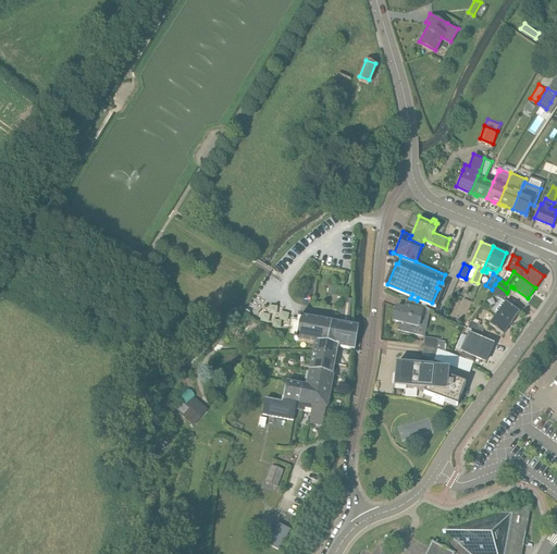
[(492,290),(500,296),(503,298),(507,293),(495,284),(492,290)]
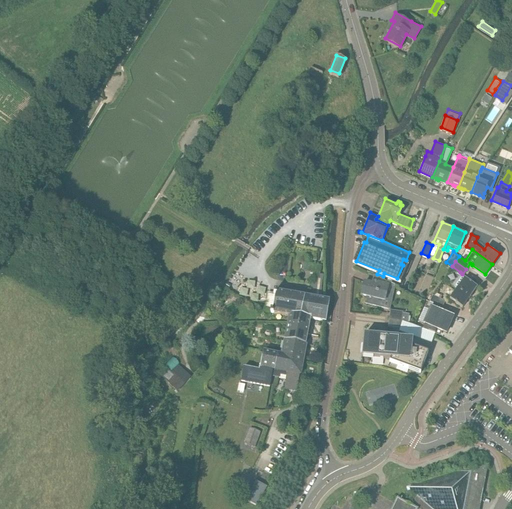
[(458,276),(453,282),(457,285),(470,295),(470,294),(472,292),(477,285),(464,275),(462,279),(458,276)]
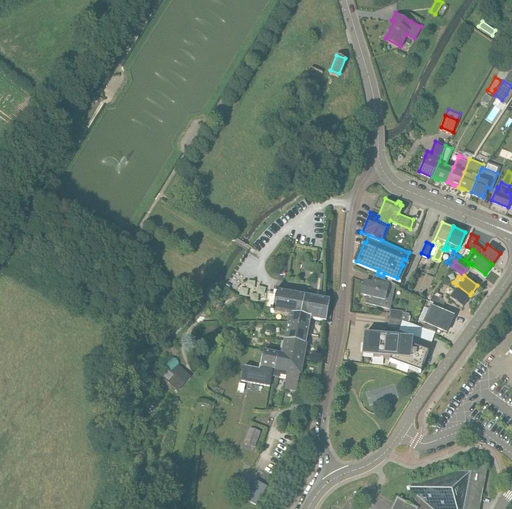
[(248,285),(241,285),(241,293),(249,293),(250,286),(256,286),(257,278),(248,277),(248,285)]
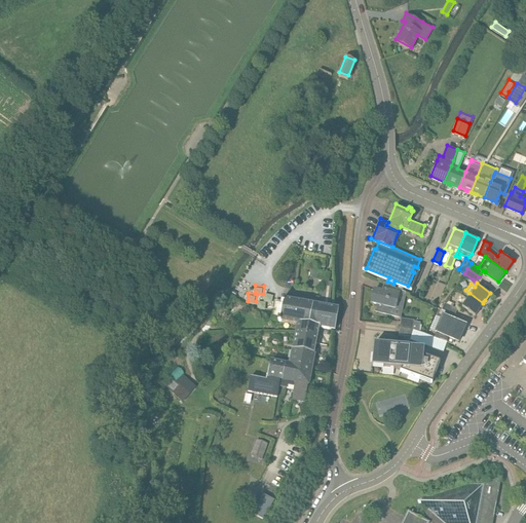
[(389,289),(382,287),(381,289),(374,288),(371,301),(379,302),(378,306),(385,308),(386,304),(396,306),(399,291),(389,289)]
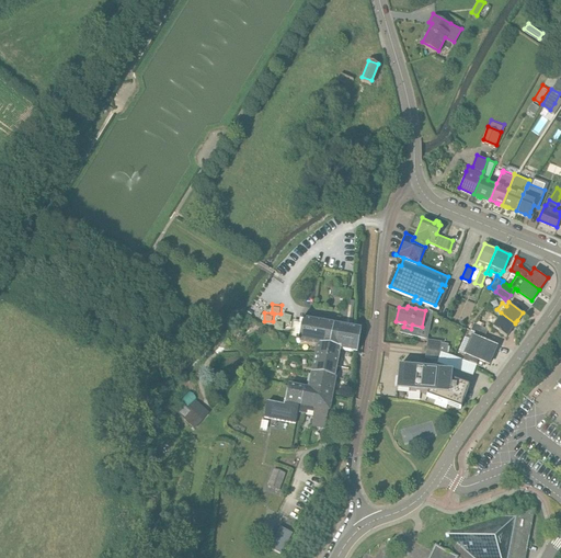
[(275,327),(285,327),(285,319),(292,320),(293,311),(284,310),(284,319),(275,319),(275,327)]
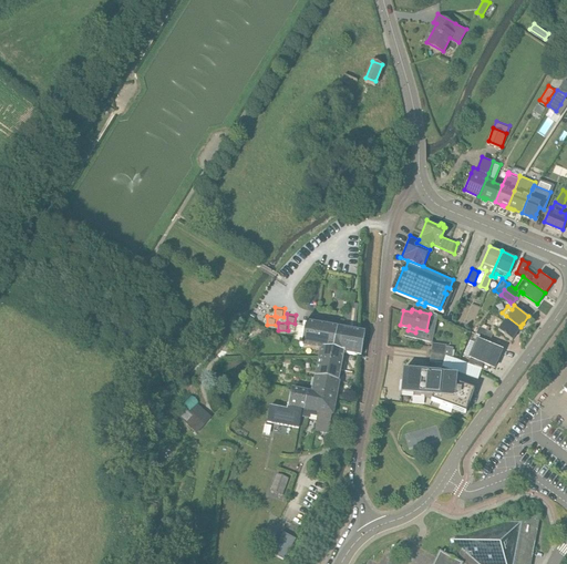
[(506,316),(497,328),(512,338),(517,331),(518,329),(521,327),(506,316)]
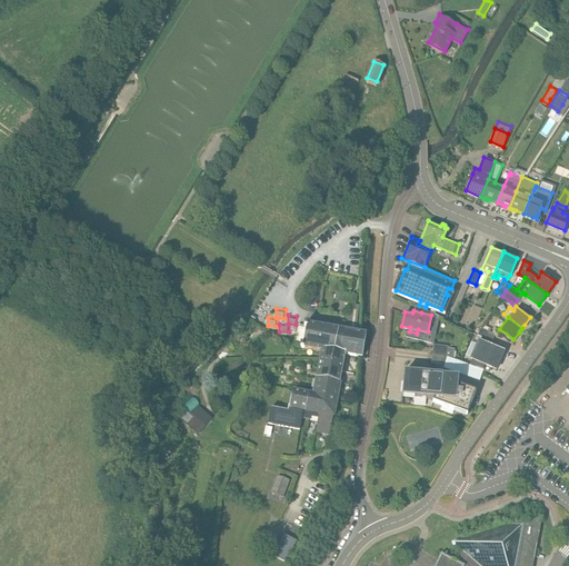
[(362,355),(366,331),(305,321),(303,325),(306,325),(302,343),(301,341),(300,345),(322,350),(322,348),(345,351),(362,355)]
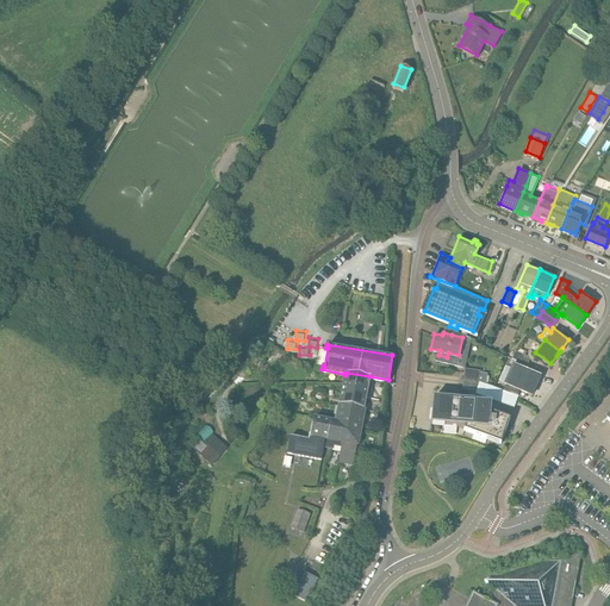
[(512,356),(527,362),(530,355),(515,349),(512,356)]
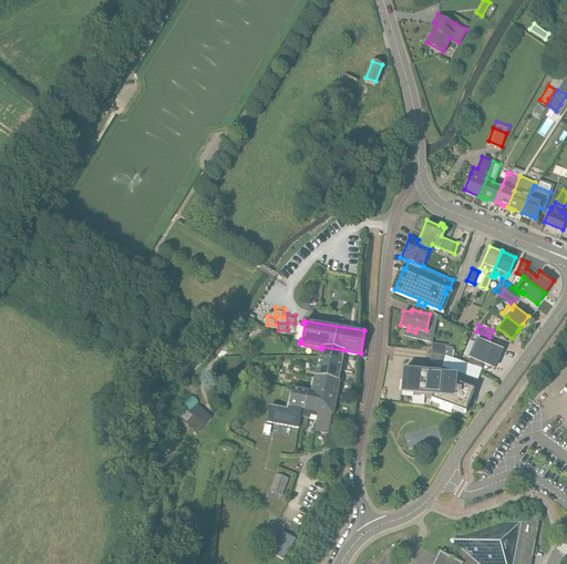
[(467,361),(474,363),(481,367),(482,366),(483,362),(488,365),(494,368),(498,358),(503,349),(491,345),(487,342),(490,338),(480,334),(477,338),(475,338),(474,340),(468,354),(467,356),(470,357),(470,358),(467,361)]
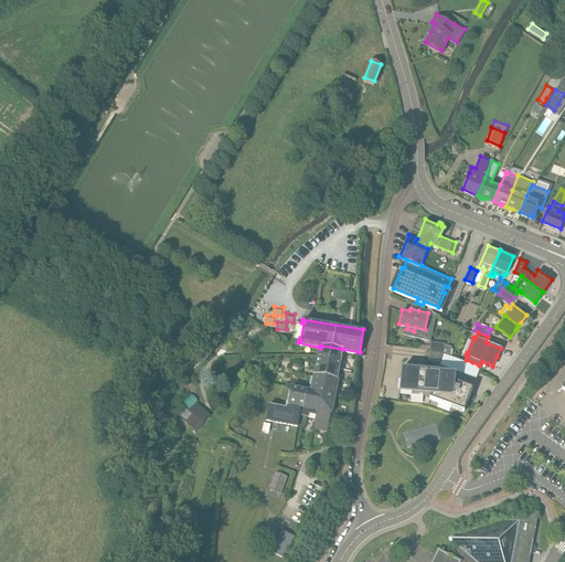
[(429,348),(443,351),(444,343),(444,341),(430,340),(429,348)]
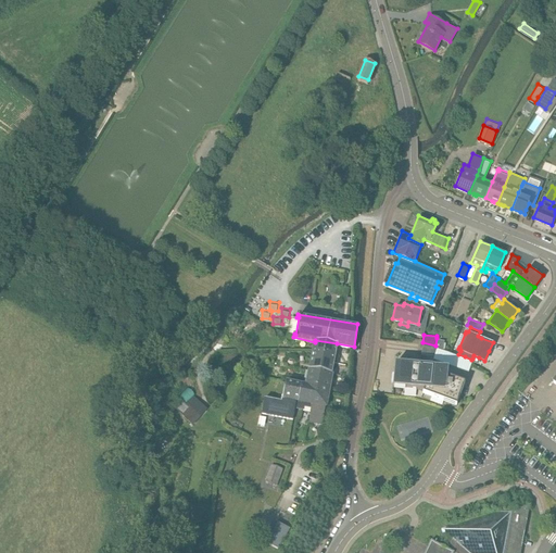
[(315,340),(314,348),(324,350),(323,360),(333,362),(337,343),(315,340)]
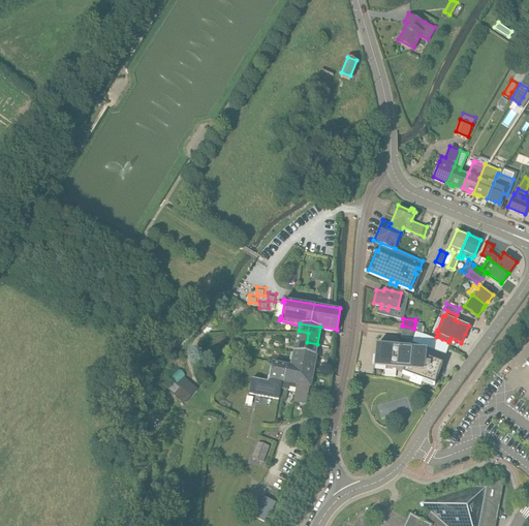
[(413,336),(414,329),(402,326),(401,335),(413,336)]
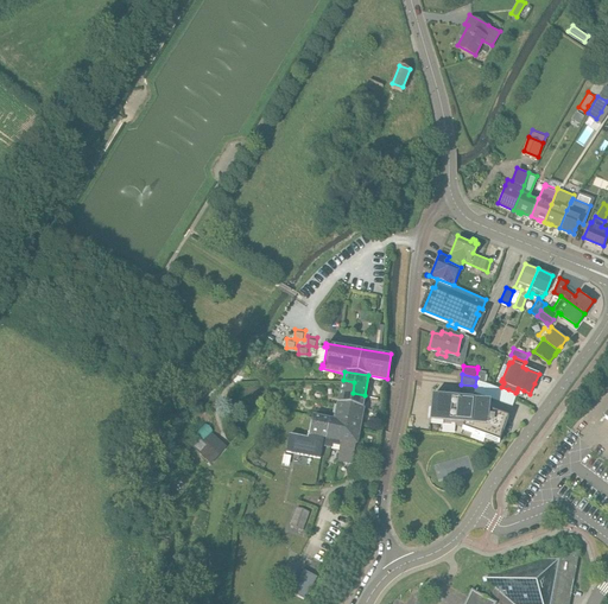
[(343,380),(340,401),(362,406),(365,395),(353,393),(354,382),(343,380)]
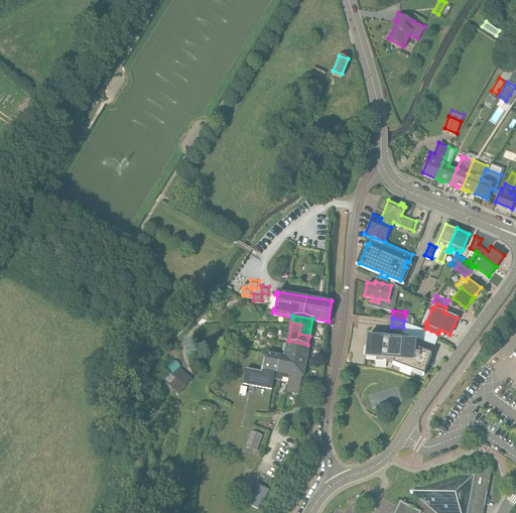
[(367,335),(364,357),(393,360),(412,367),(411,369),(412,370),(412,369),(422,373),(425,364),(426,364),(430,353),(407,345),(407,346),(400,344),(400,339),(401,339),(401,338),(367,335)]
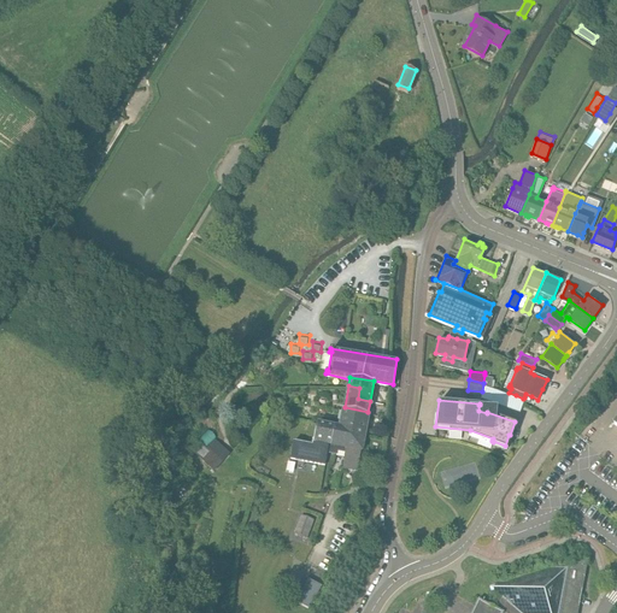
[(345,407),(341,423),(365,428),(368,412),(345,407)]
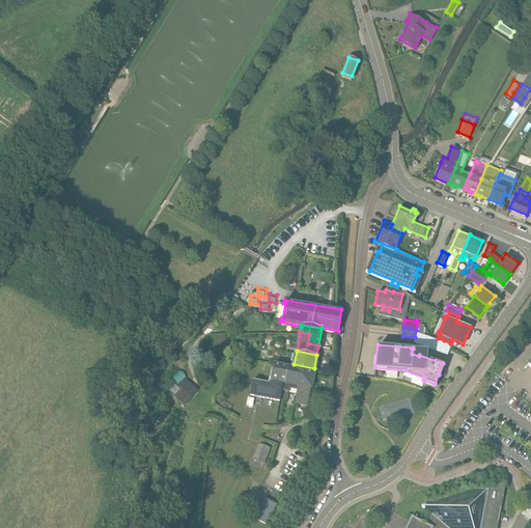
[(252,378),(251,387),(256,388),(255,393),(280,397),(282,386),(284,386),(285,381),(288,365),(273,362),(270,377),(270,378),(269,381),(252,378)]
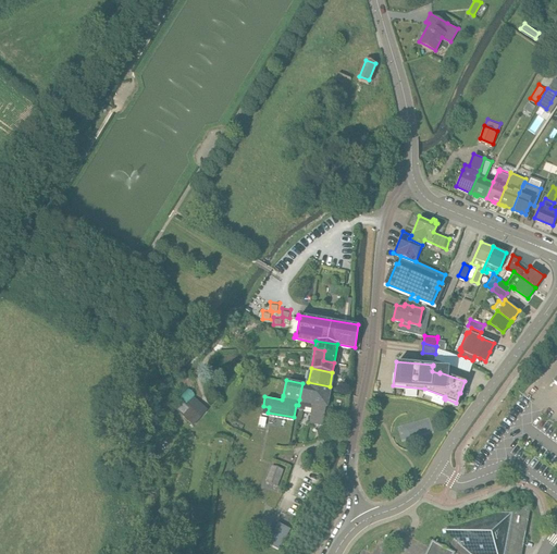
[(322,423),(330,386),(308,382),(307,384),(307,389),(316,391),(314,401),(312,401),(312,406),(309,420),(322,423)]
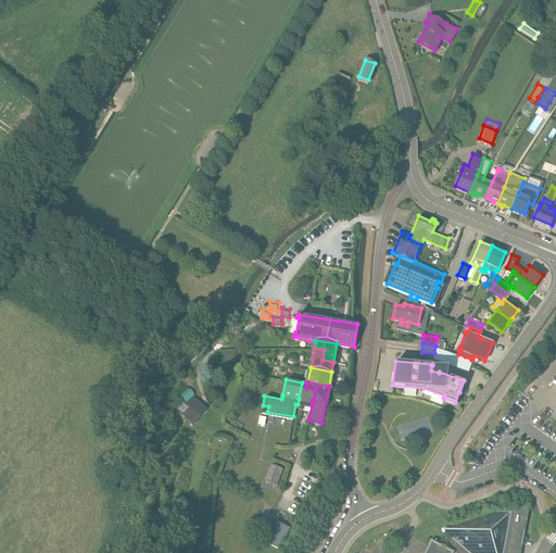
[(306,384),(302,382),(299,399),(298,404),(301,405),(303,403),(312,405),(312,400),(314,400),(315,390),(306,388),(306,384)]
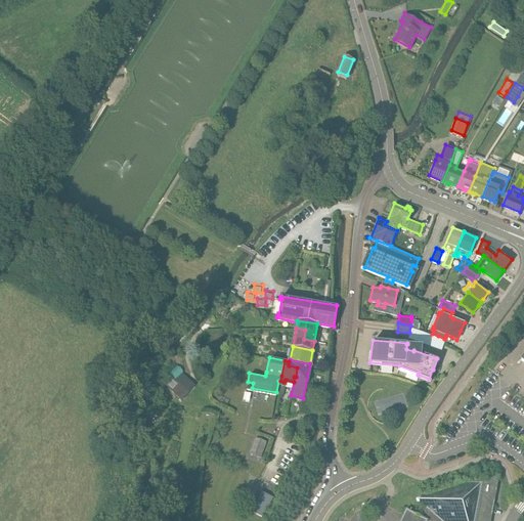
[(179,381),(189,390),(195,382),(185,373),(184,374),(182,372),(176,379),(179,381)]
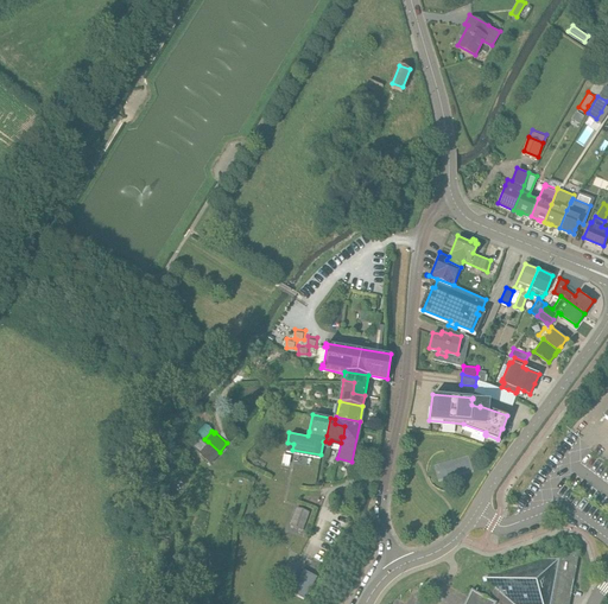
[(220,452),(208,442),(200,450),(211,461),(220,452)]
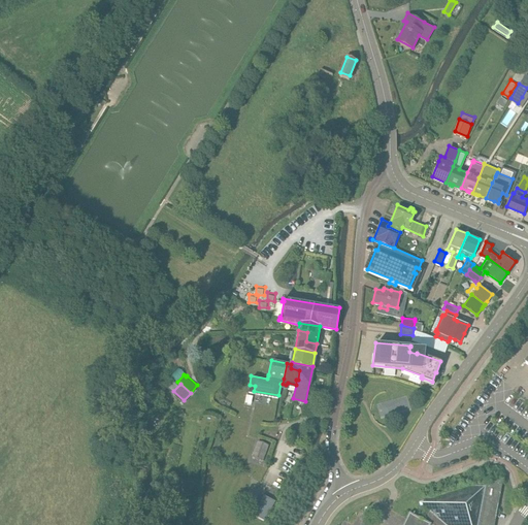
[(258,439),(253,453),(253,454),(263,457),(268,443),(258,439)]
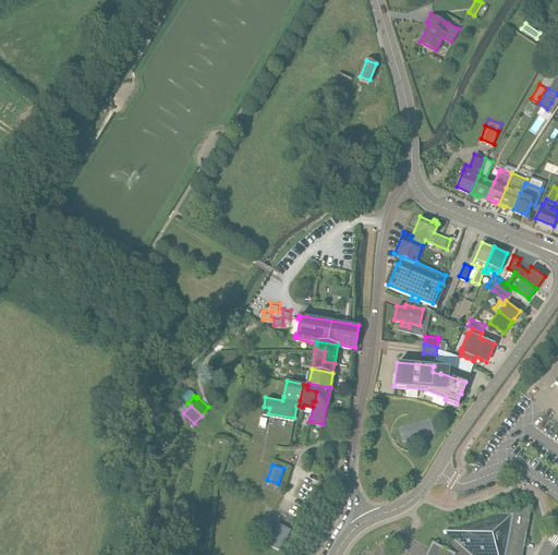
[(445,526),(443,528),(444,532),(448,535),(453,538),(475,554),(521,554),(528,528),(532,505),(512,509),(456,525),(450,523),(445,526)]
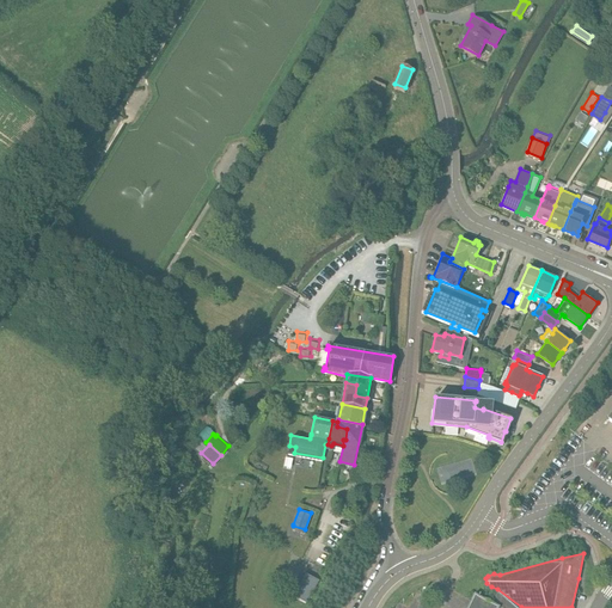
[(293,591),(307,601),(320,578),(306,570),(293,591)]
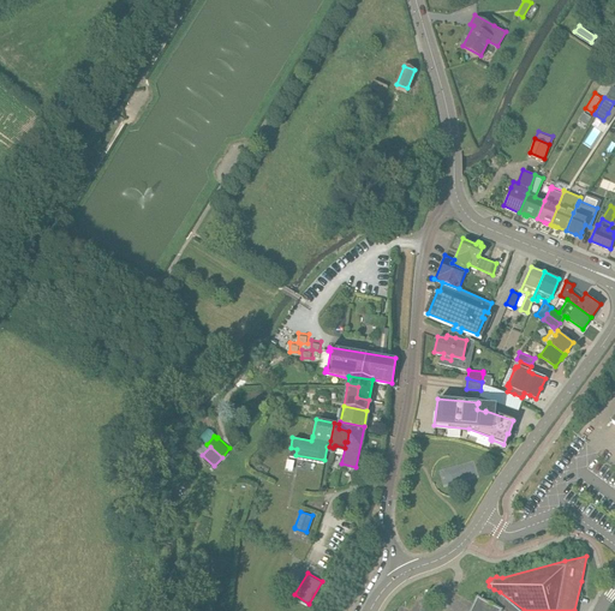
[(499,610),(501,607),(477,597),(470,610),(499,610)]
